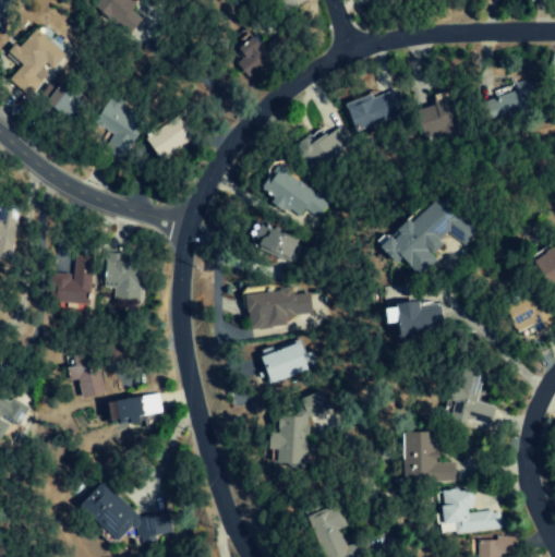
[(97,0),(95,4),(131,32),(142,17),(128,7),(132,0),(97,0)]
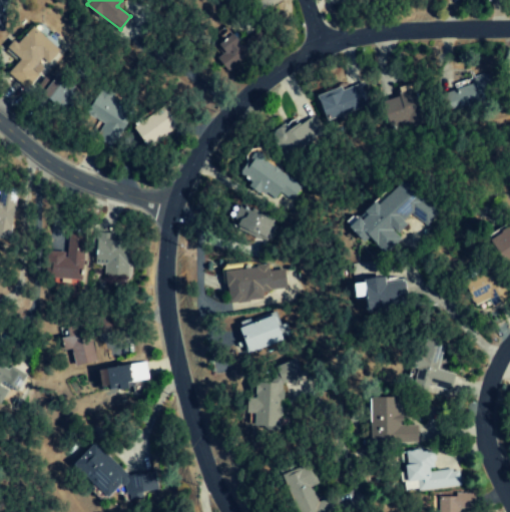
[(21,59),(9,73),(26,88),(47,66),(47,65),(61,50),(34,25),(11,50),(21,59)]
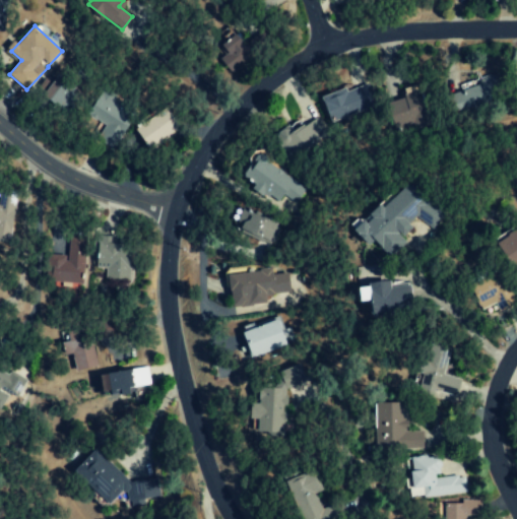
[(248,58),(239,34),(221,40),(231,64),(248,58)]
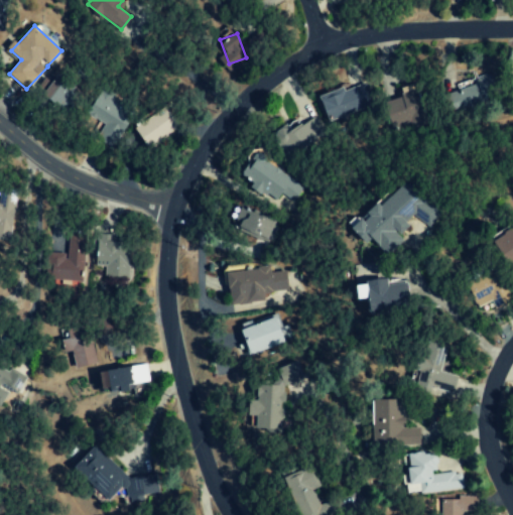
[(67,114),(84,96),(59,74),(42,92),(67,114)]
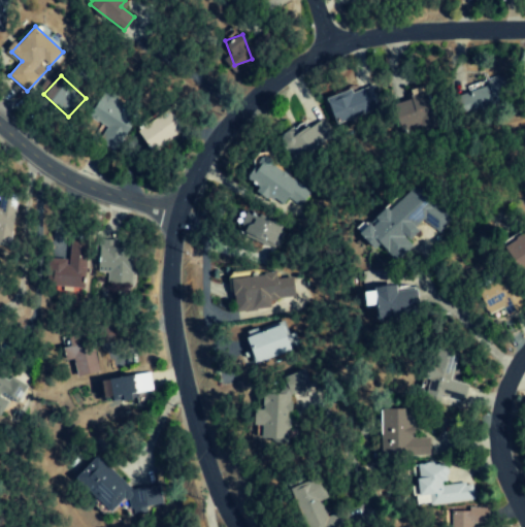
[(383,103),(374,85),(354,94),(352,89),(328,100),(338,124),(383,103)]
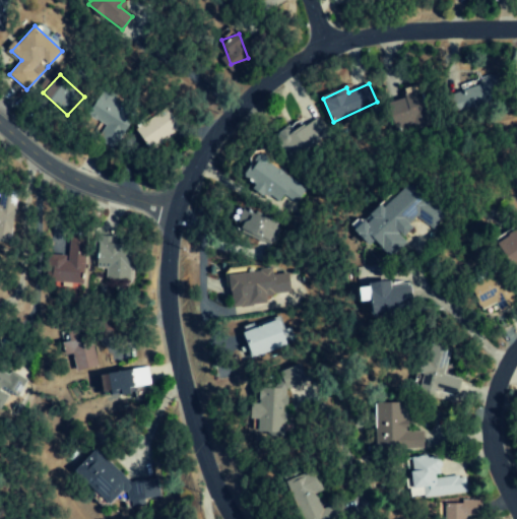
[(107,125),(99,137),(114,147),(134,116),(125,110),(129,105),(104,88),(88,114),(107,125)]
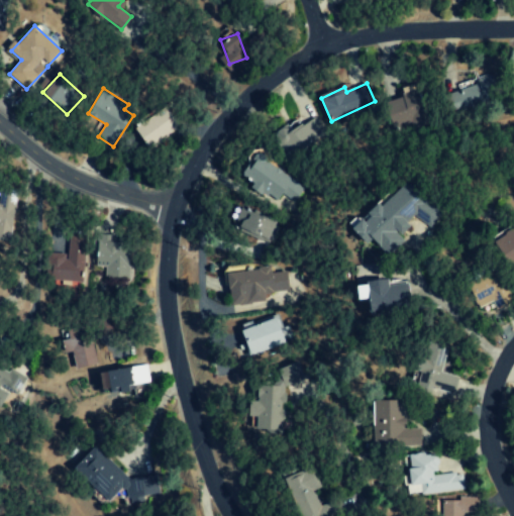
[(148,147),(180,126),(166,106),(133,127),(148,147)]
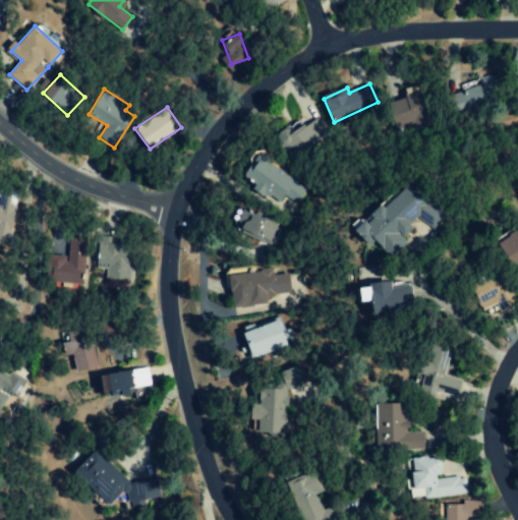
[(290,125),(276,135),(291,159),(318,141),(304,122),(293,129),(290,125)]
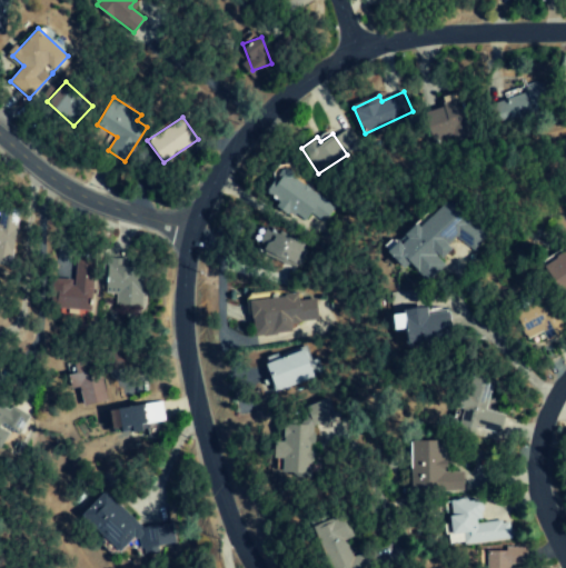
[(324,192),(283,170),(279,177),(276,175),(267,191),(280,199),(276,206),(307,223),(324,192)]
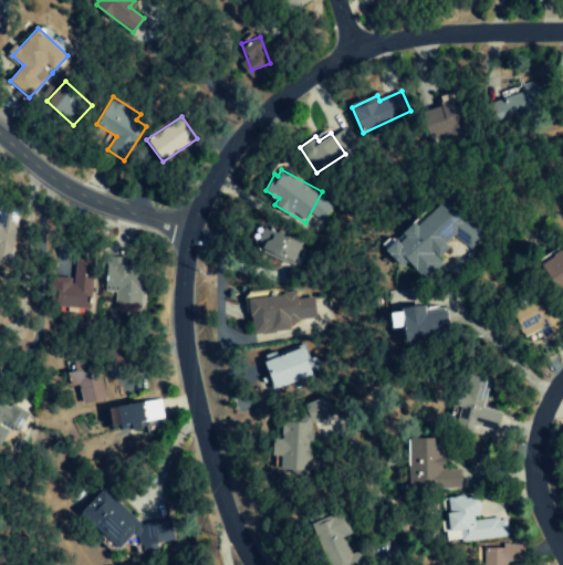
[(383,244),(399,268),(410,261),(423,280),(445,264),(438,255),(450,249),(441,236),(466,220),(451,199),(383,244)]
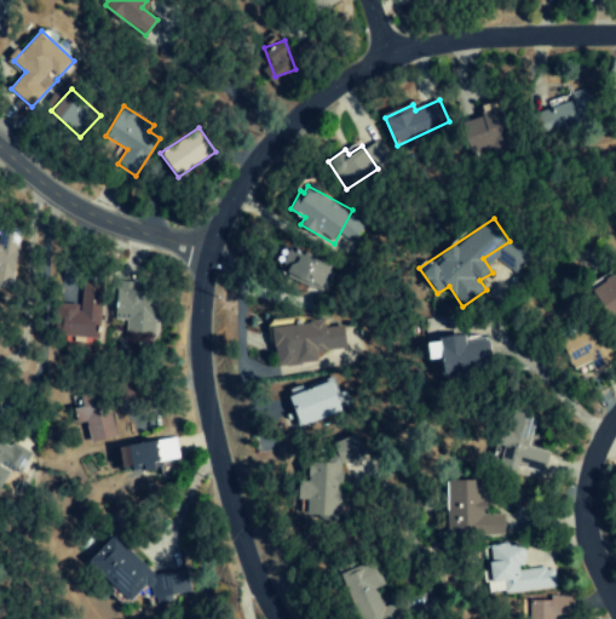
[(0,234),(0,280),(12,282),(23,228),(3,223),(0,234)]
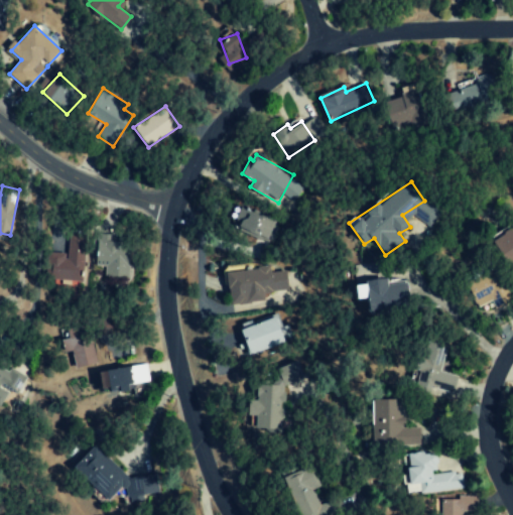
[(235,231),(273,241),(277,223),(239,213),(235,231)]
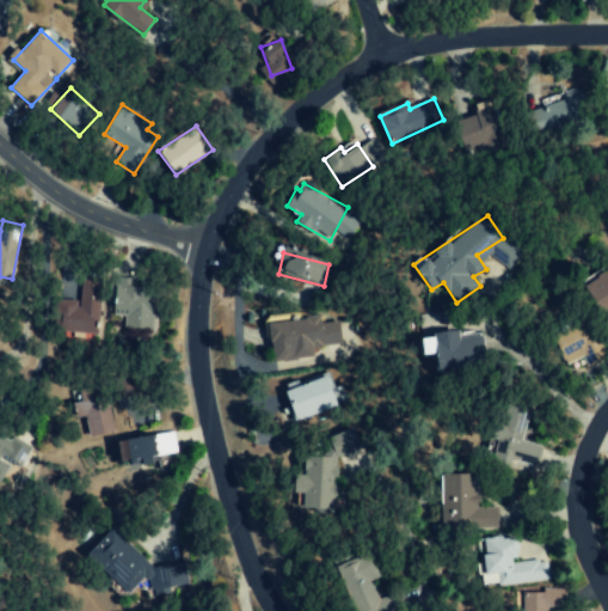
[(155,328),(155,287),(134,287),(134,268),(115,268),(115,316),(127,316),(127,328),(155,328)]
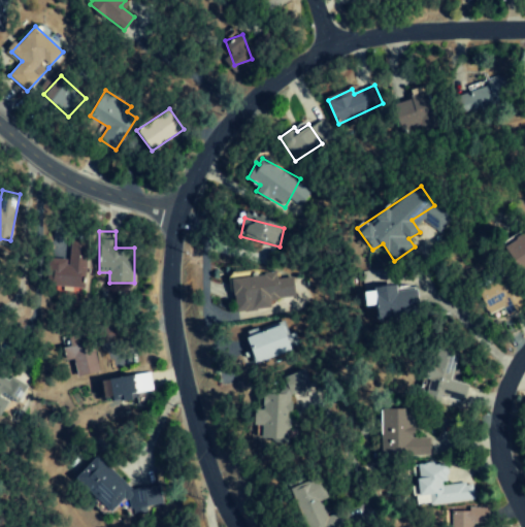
[(50,287),(88,287),(88,242),(71,241),(71,259),(50,258),(50,287)]
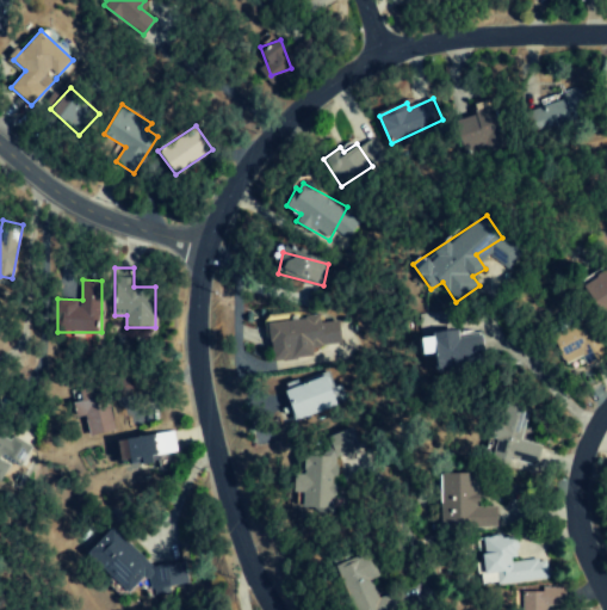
[(458,337),(457,310),(421,313),(422,337),(435,337),(438,370),(471,368),(470,352),(483,352),(482,336),(458,337)]
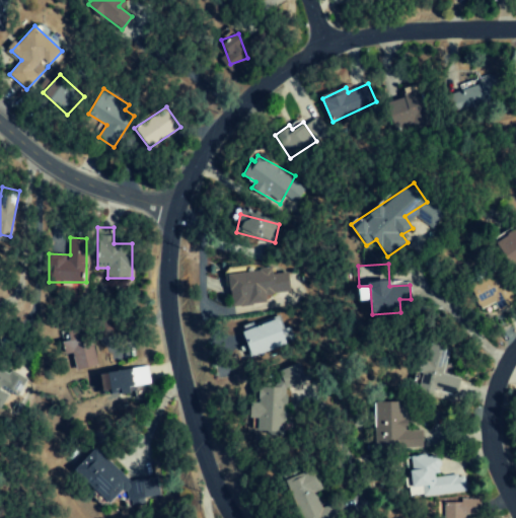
[(291,292),(289,272),(274,274),(273,265),(226,270),(230,307),(268,303),(267,294),(291,292)]
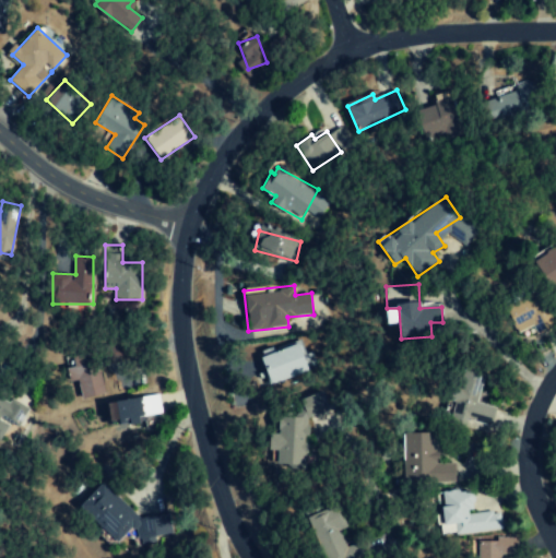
[(555,319),(544,295),(532,300),(547,332),(555,328),(555,319)]
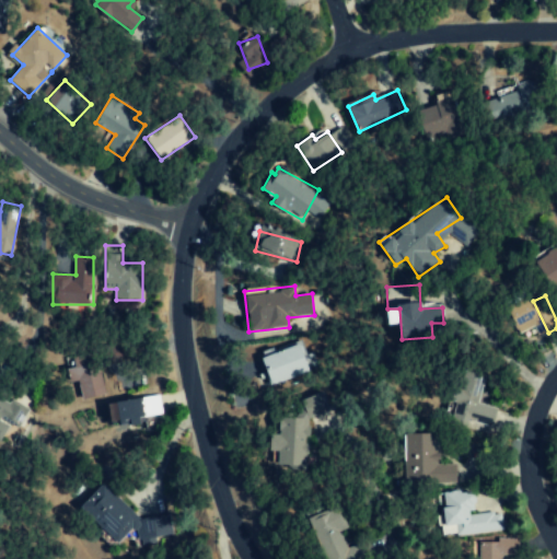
[(271,385),(313,371),(303,342),(262,357),(271,385)]
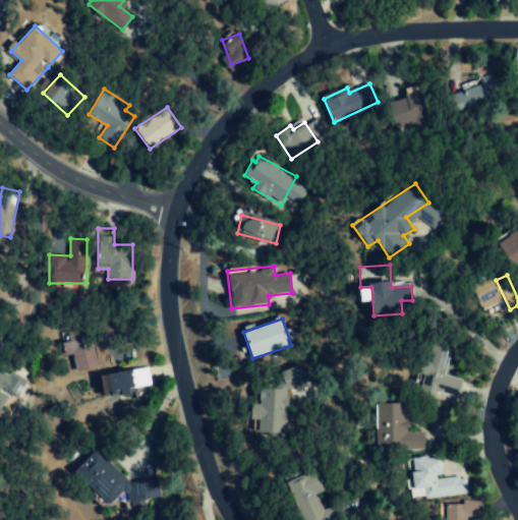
[(68,334),(70,341),(63,342),(66,356),(73,355),(77,371),(94,368),(87,330),(68,334)]
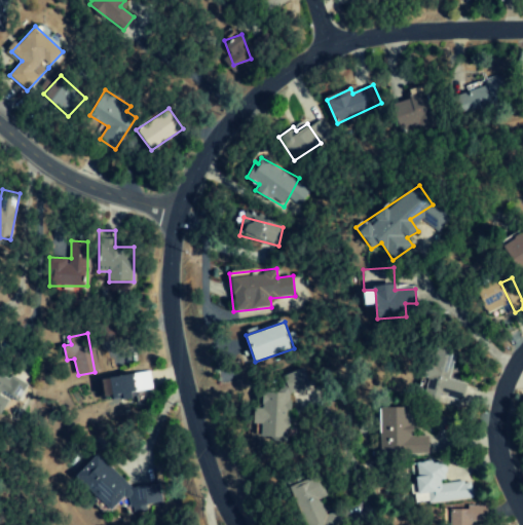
[(422,396),(440,400),(441,395),(462,400),(467,382),(450,378),(456,351),(434,346),(422,396)]
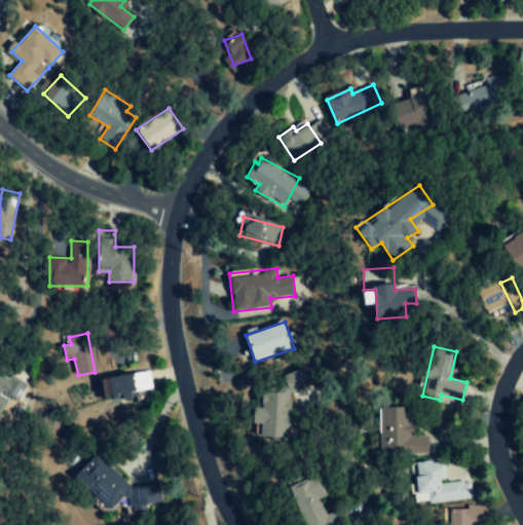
[(0,412),(2,413),(13,394),(20,397),(27,382),(13,374),(11,378),(0,372),(0,412)]
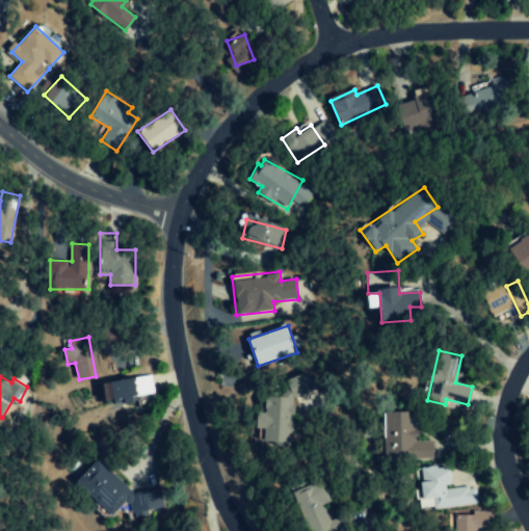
[(108,381),(113,404),(135,399),(130,376),(108,381)]
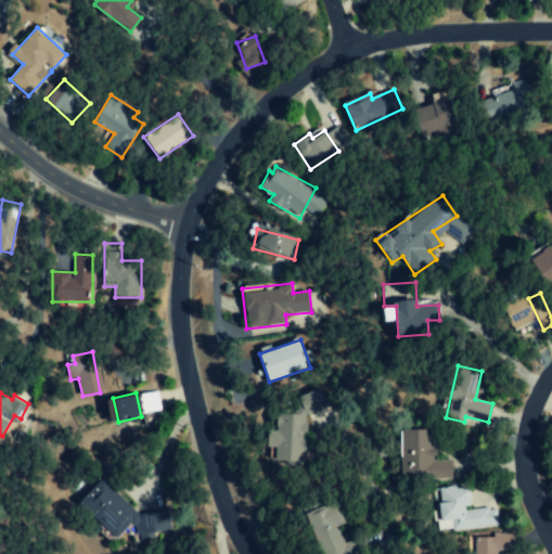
[(268,447),(277,448),(276,463),(306,463),(306,413),(277,413),(277,430),(268,430),(268,447)]
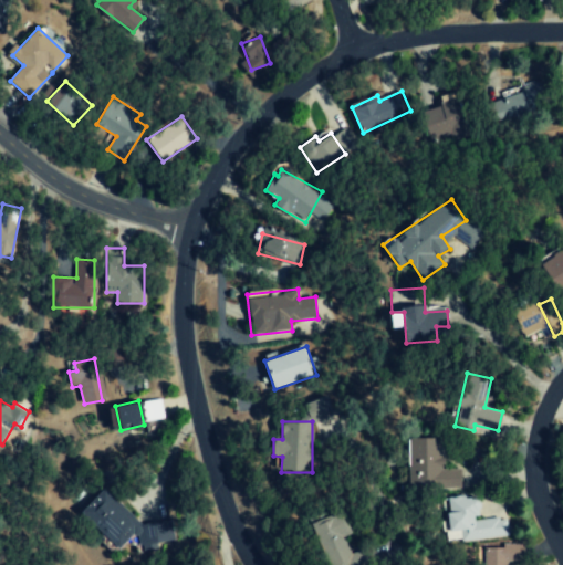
[(461,488),(461,469),(445,469),(444,437),(408,438),(409,489),(461,488)]
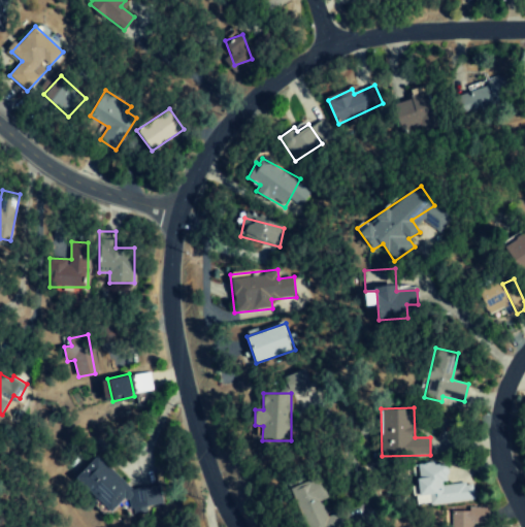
[(110,512),(125,497),(130,502),(132,515),(145,513),(154,505),(160,504),(157,485),(132,488),(98,454),(75,475),(110,512)]
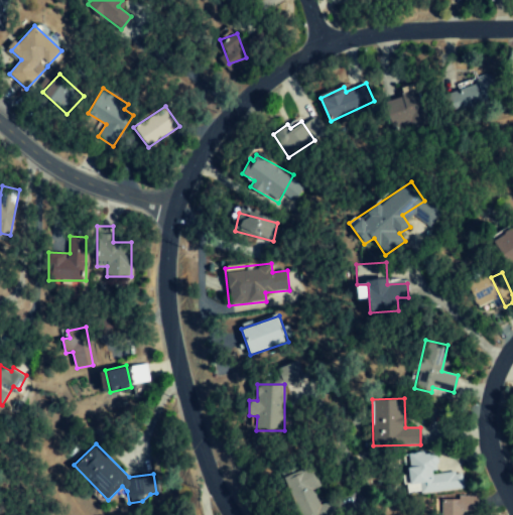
[(419,494),(465,489),(463,471),(439,473),(436,451),(406,454),(410,485),(418,484),(419,494)]
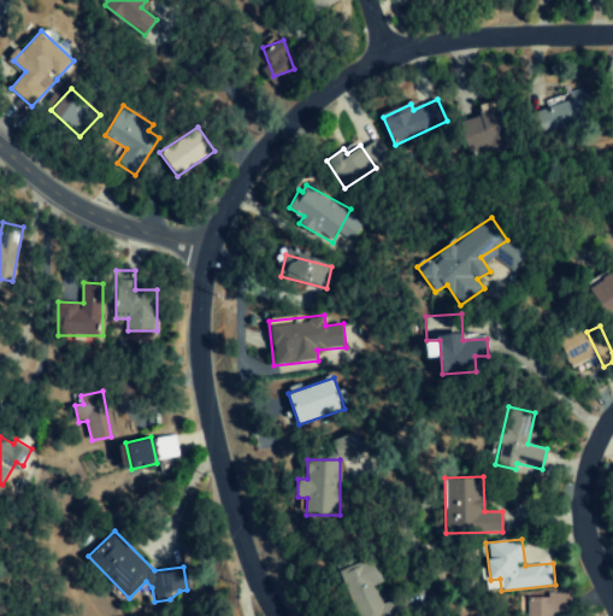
[(358,615),(375,615),(395,610),(392,602),(383,604),(377,585),(384,582),(377,559),(343,570),(358,615)]
